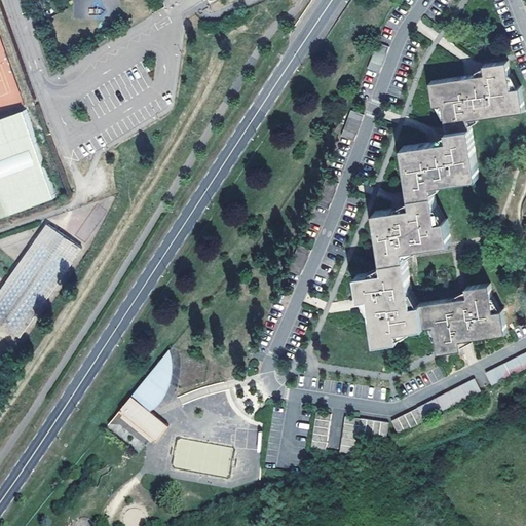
[(376,44),(370,70),(380,72),(386,47),(376,44)]
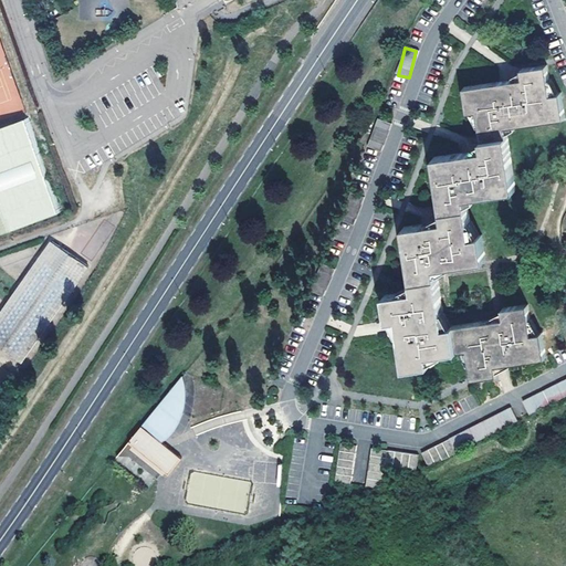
[(477,112),(480,136),(509,132),(507,126),(565,117),(561,91),(552,92),(546,63),(522,67),(523,76),(513,77),(463,85),(468,113),(477,112)]
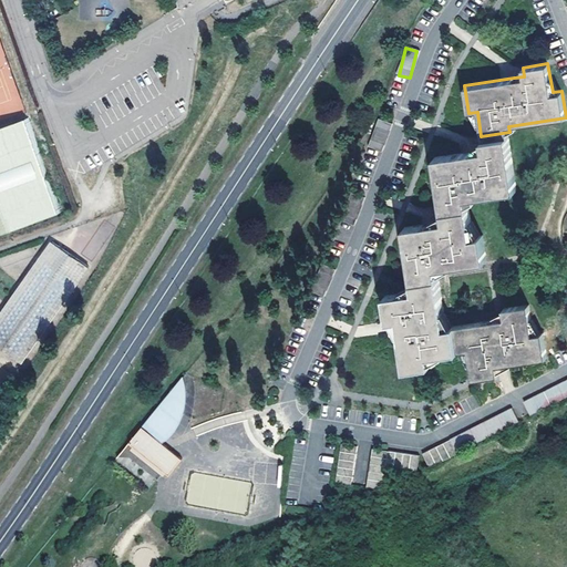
[(0,234),(61,213),(29,117),(0,127),(0,234)]
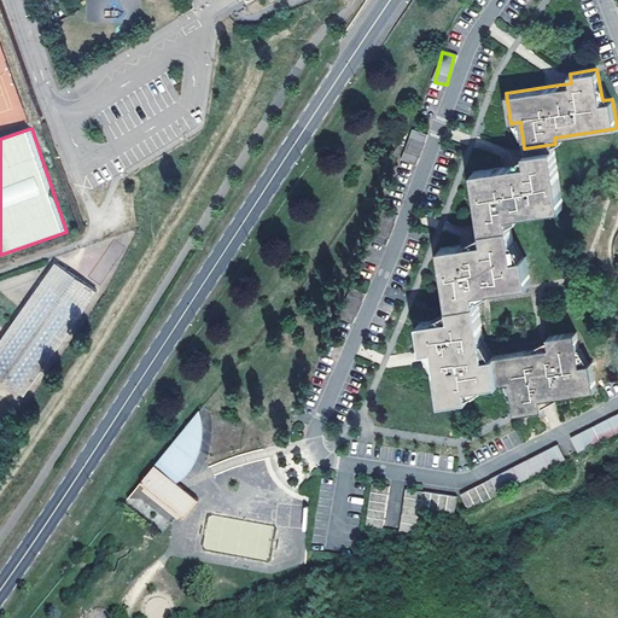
[(410,129),(402,161),(418,165),(426,134),(410,129)]
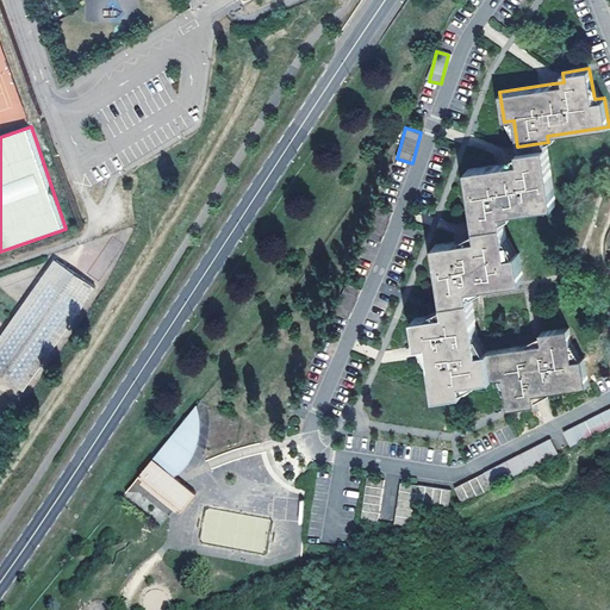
[(548,142),(517,147),(520,160),(510,161),(466,168),(475,228),(506,223),(505,213),(558,206),(548,142)]
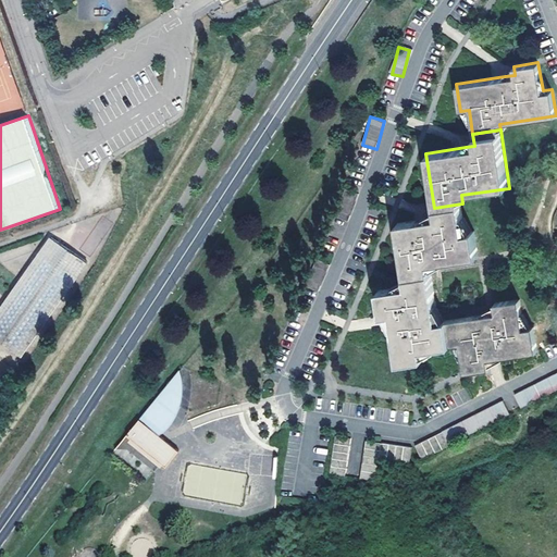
[(462,203),(434,208),(435,217),(428,218),(396,223),(405,275),(433,271),(432,264),(480,258),(475,232),(468,233),(462,203)]
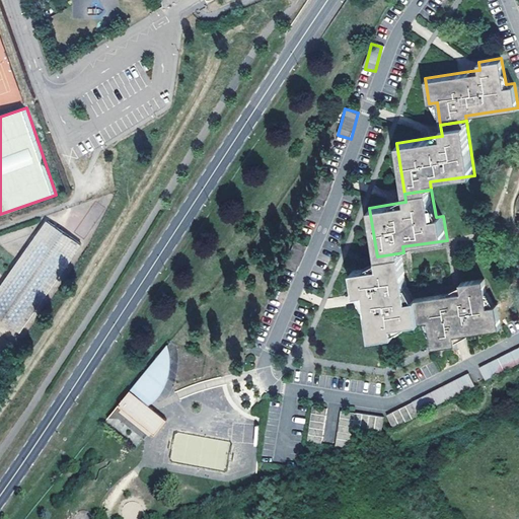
[(50,218),(0,288),(0,318),(19,332),(82,241),(50,218)]
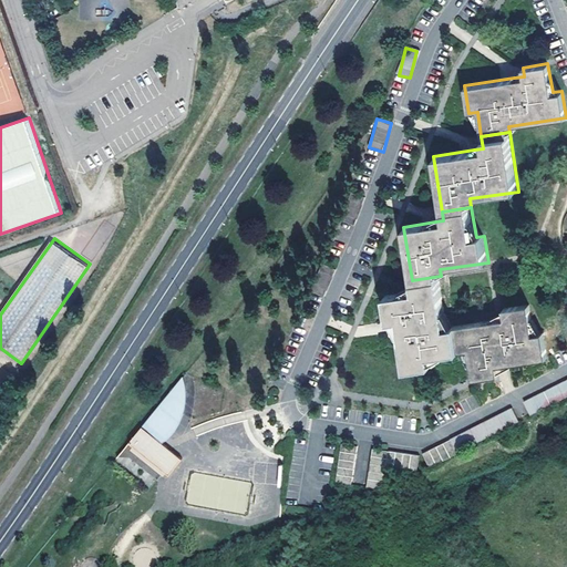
[(310,290),(322,296),(333,270),(321,265),(310,290)]
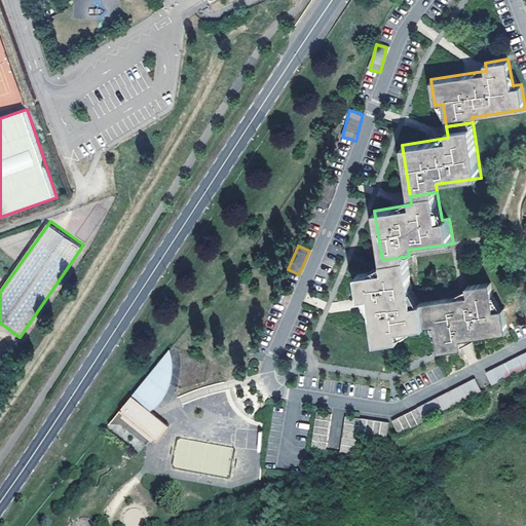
[(425,327),(421,303),(416,303),(409,256),(382,260),(383,271),(357,274),(361,298),(370,297),(371,304),(377,343),(401,339),(400,331),(425,327)]
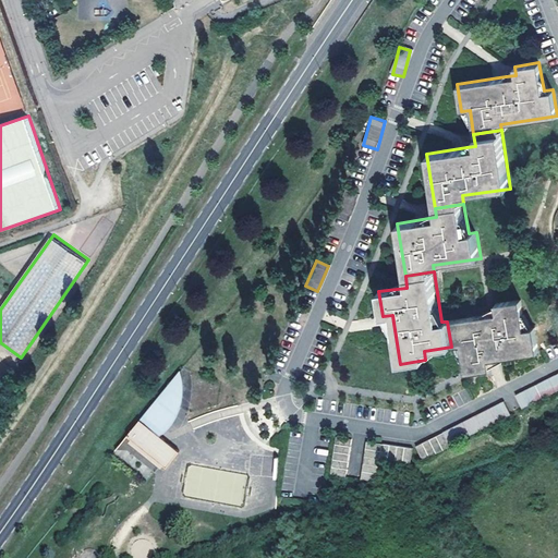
[(451,347),(463,344),(468,374),(492,370),(490,360),(497,359),(540,352),(536,328),(526,329),(522,301),(497,304),(498,313),(447,322),(451,347)]
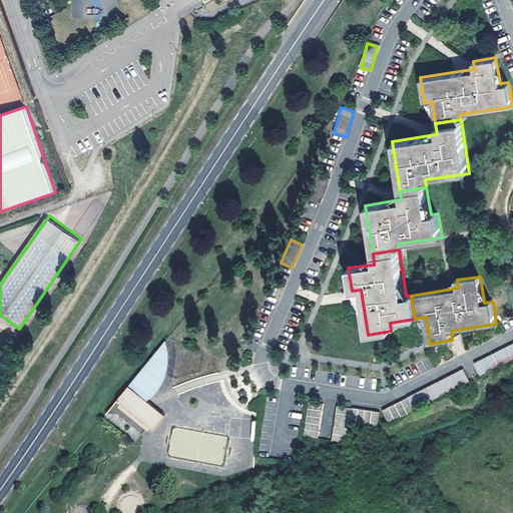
[(166,340),(116,402),(123,409),(133,407),(141,404),(148,399),(155,393),(161,386),(164,380),(168,369),(169,361),(169,353),(167,346),(166,340)]
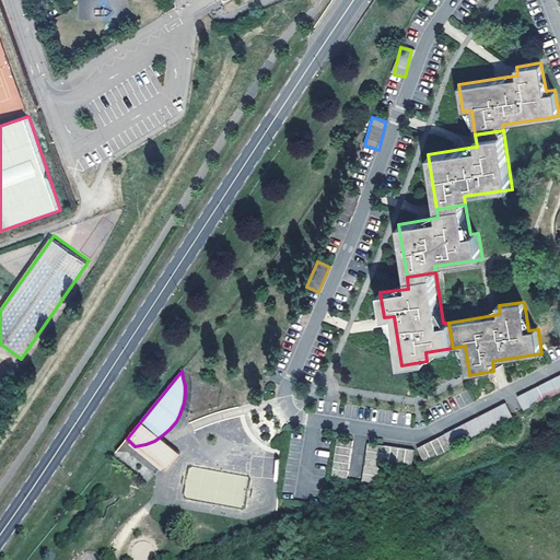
[(559,374),(517,396),(524,410),(559,391),(559,374)]
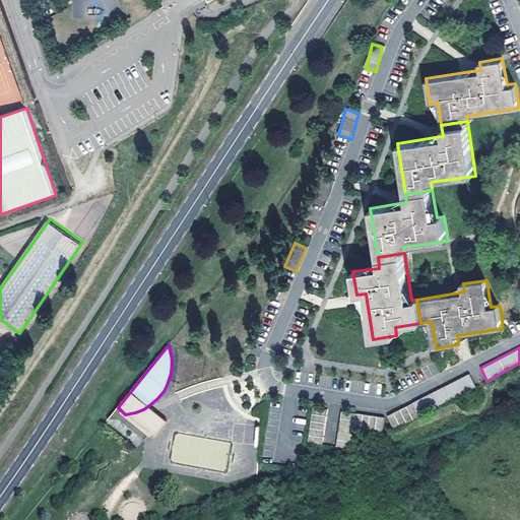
[(388,415),(394,428),(419,415),(419,414),(476,386),(470,375),(388,415)]
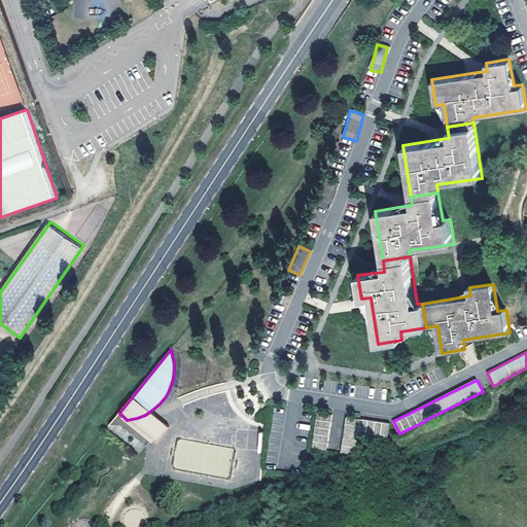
[(326,450),(331,414),(317,412),(312,448),(326,450)]
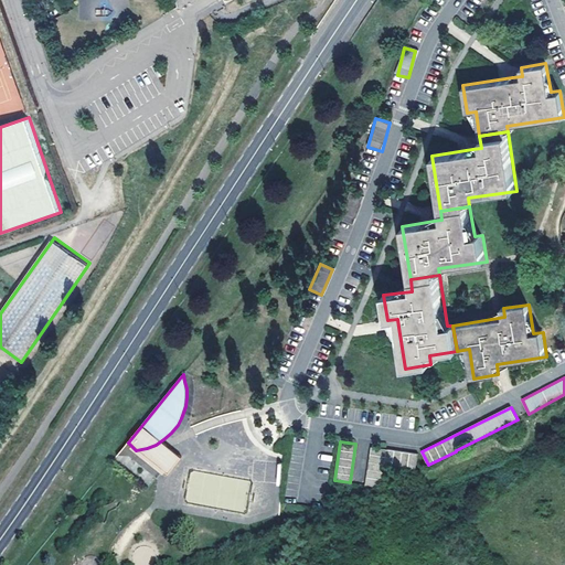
[(415,468),(417,452),(371,446),(365,484),(381,487),(384,464),(415,468)]
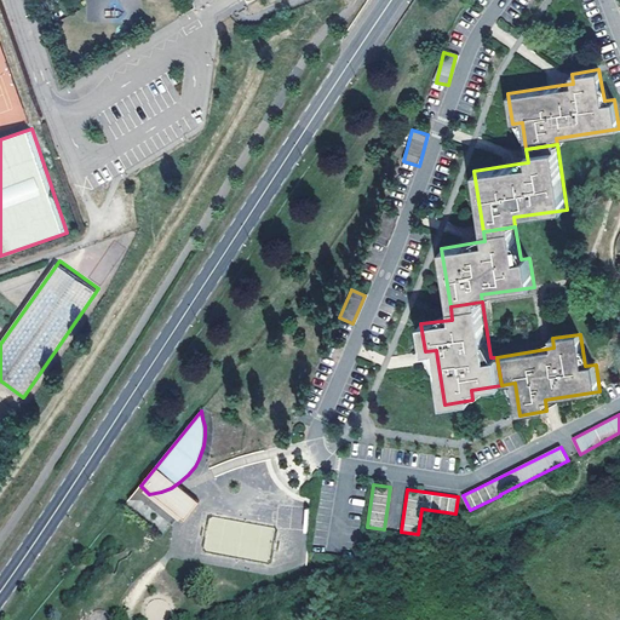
[(204,551),(270,561),(275,527),(208,517),(204,551)]
